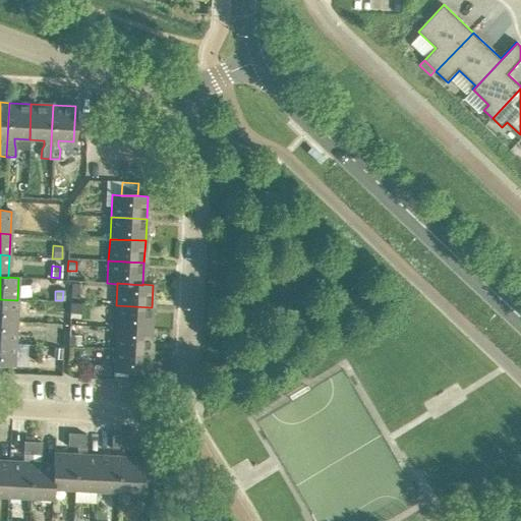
[(0,299),(0,321),(16,323),(17,300),(0,299)]
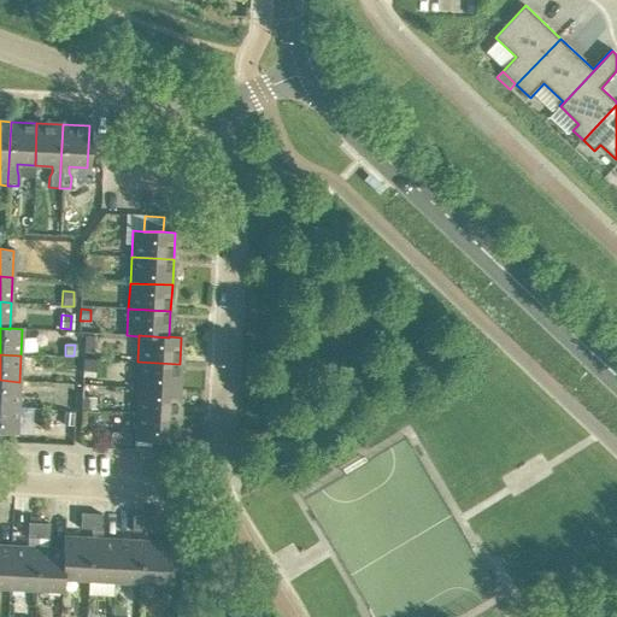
[(83,359),(82,371),(90,372),(94,369),(95,360),(83,359)]
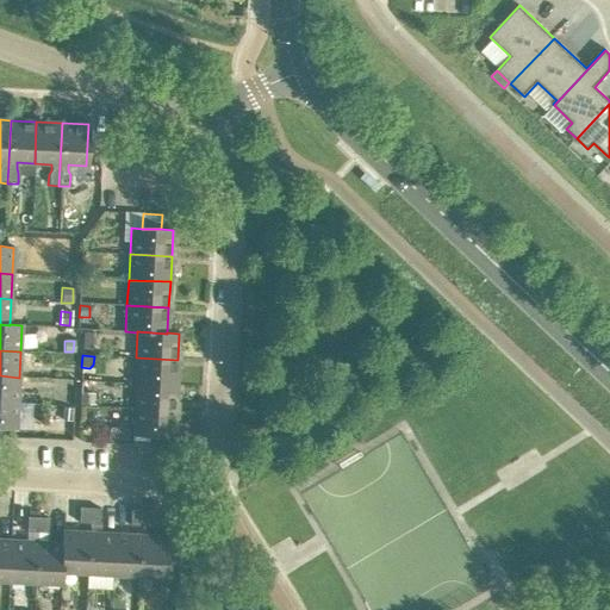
[(136,358),(135,384),(176,385),(178,360),(136,358)]
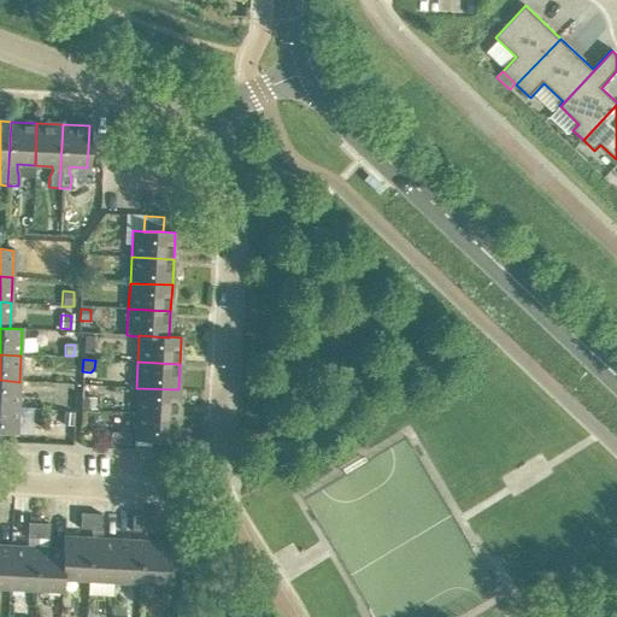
[(0,380),(0,406),(18,407),(19,382),(0,380)]
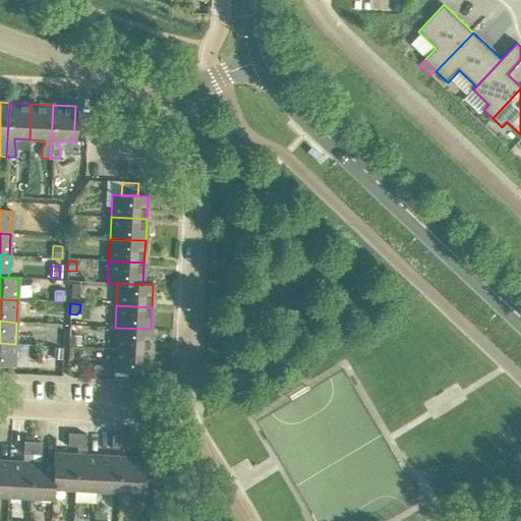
[(115,328),(114,349),(150,351),(151,329),(115,328)]
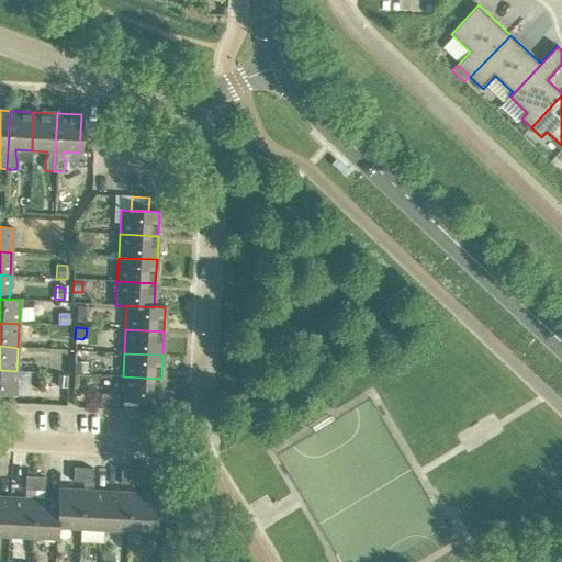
[(74,361),(72,372),(86,372),(86,361),(74,361)]
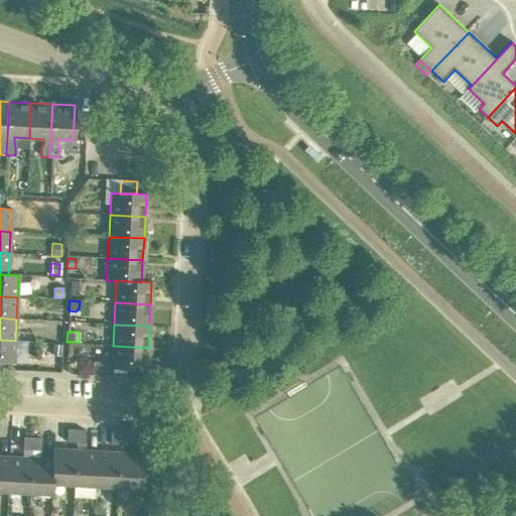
[(15,341),(0,340),(0,362),(13,363),(15,341)]
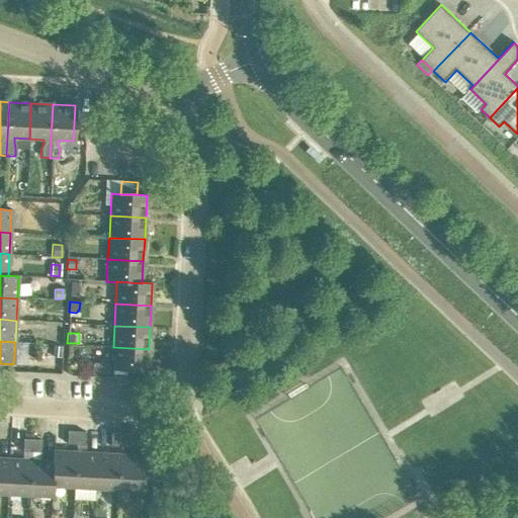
[(61,347),(54,346),(53,357),(60,357),(61,347)]
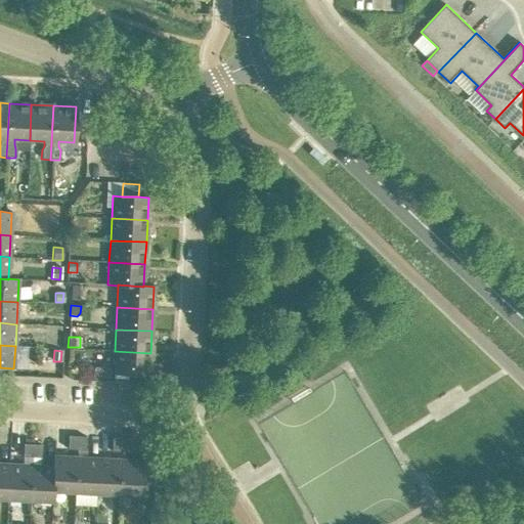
[(150,353),(115,351),(114,374),(149,376),(150,353)]
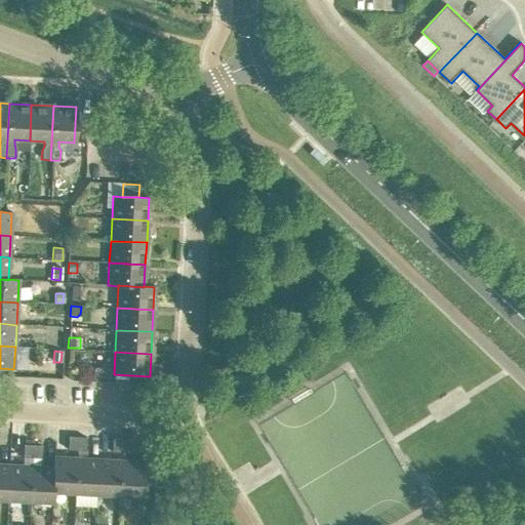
[(67,450),(76,450),(77,437),(68,437),(67,450)]
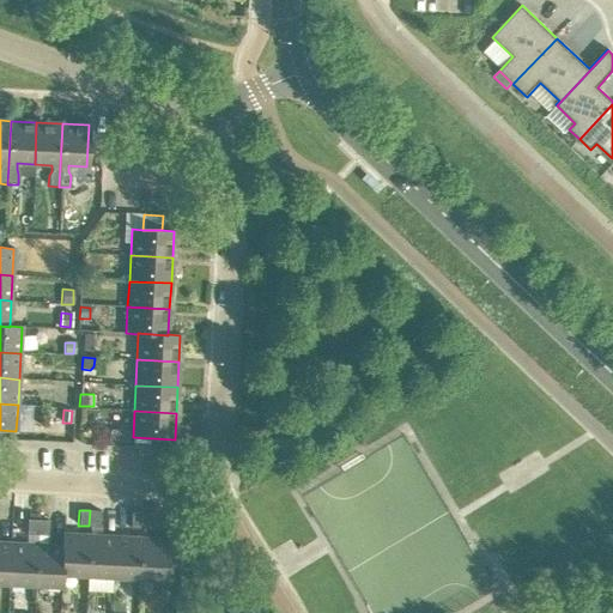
[(90,510),(89,526),(99,527),(101,511),(90,510)]
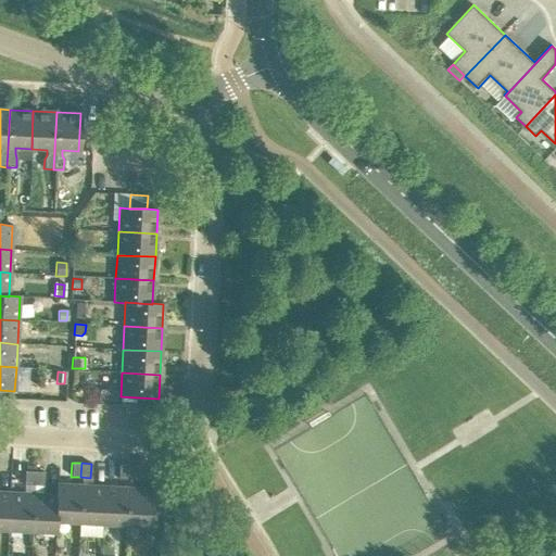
[(117,479),(127,479),(128,466),(118,465),(117,479)]
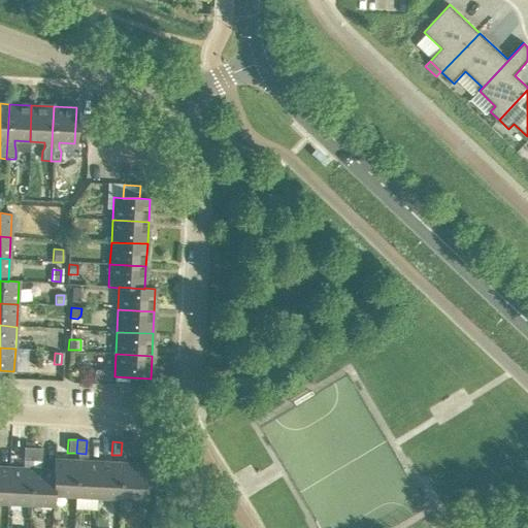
[(122,442),(121,455),(130,456),(131,442),(122,442)]
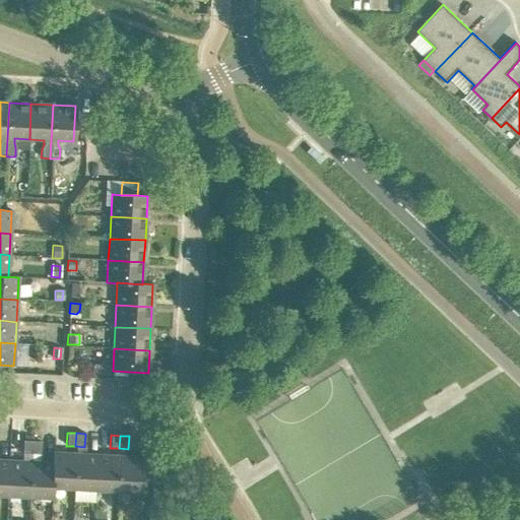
[(22,454),(31,454),(31,441),(22,441),(22,454)]
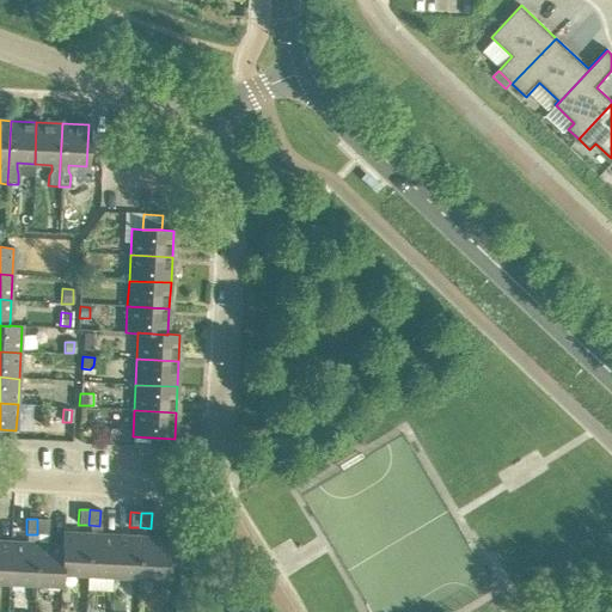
[(37,519),(37,534),(48,536),(48,520),(37,519)]
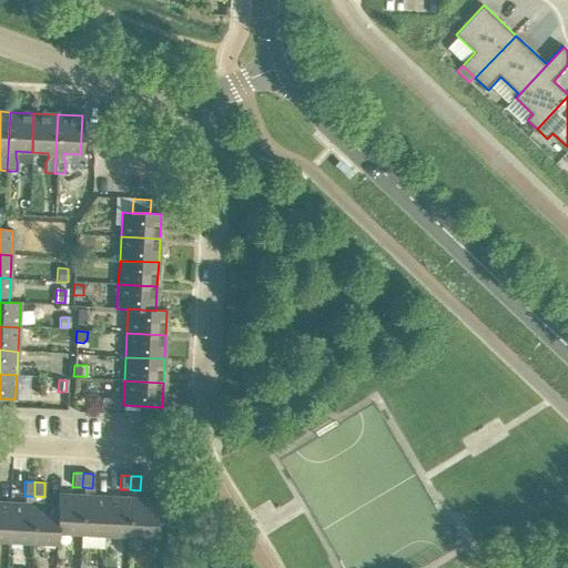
[(58,494),(57,505),(58,505),(56,534),(57,534),(80,535),(82,495),(58,494)]
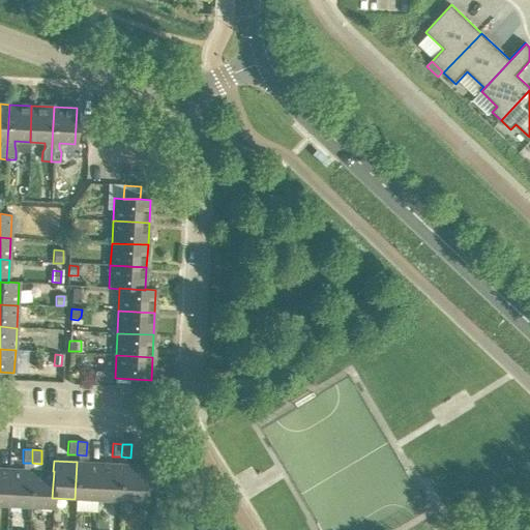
[(98,464),(77,462),(75,499),(97,500),(98,464)]
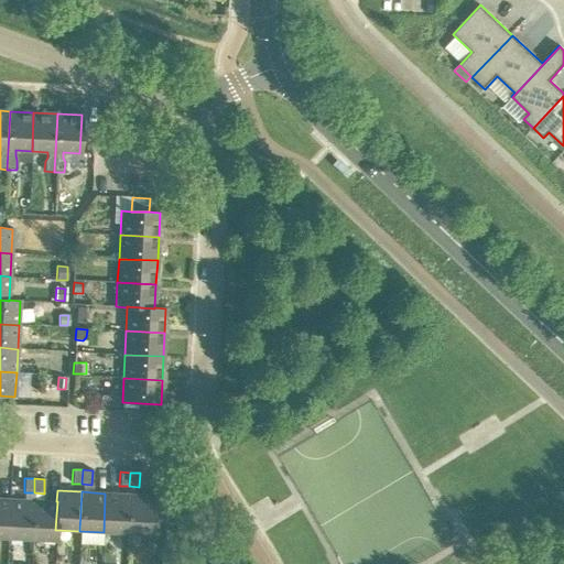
[(129,495),(105,494),(104,532),(127,533),(129,495)]
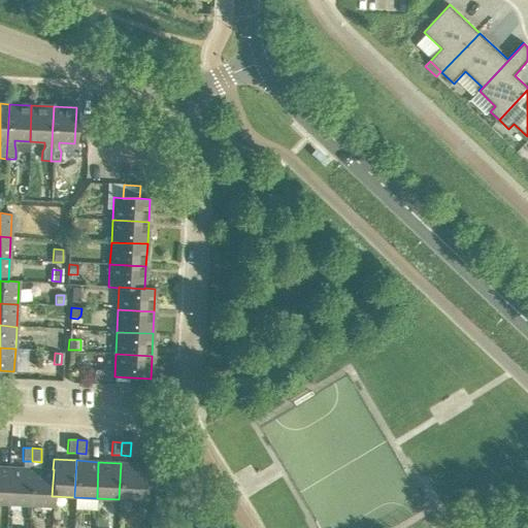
[(156,464),(121,463),(119,499),(141,500),(142,489),(155,489),(156,464)]
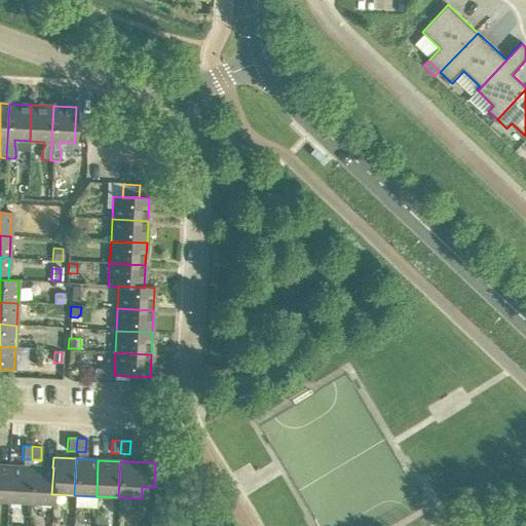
[(0,500),(7,501),(9,465),(0,464),(0,500)]
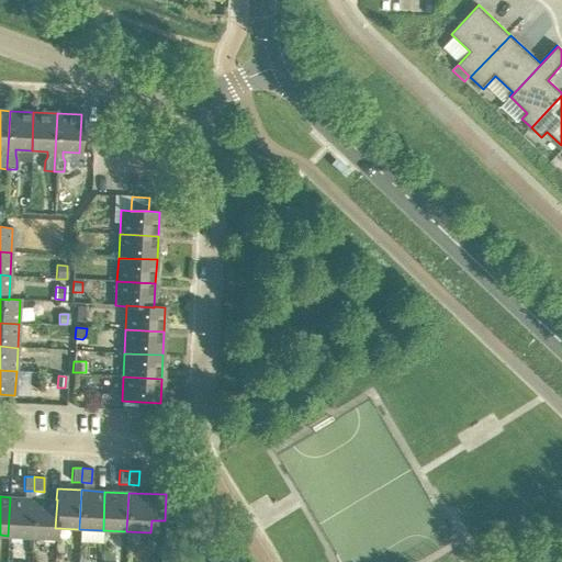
[(8,536),(31,537),(33,498),(10,497),(8,536)]
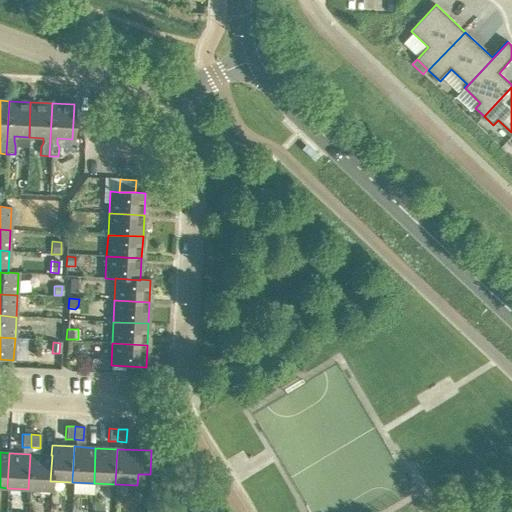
[(30,454),(28,489),(50,491),(51,481),(50,481),(52,455),(51,455),(30,454)]
